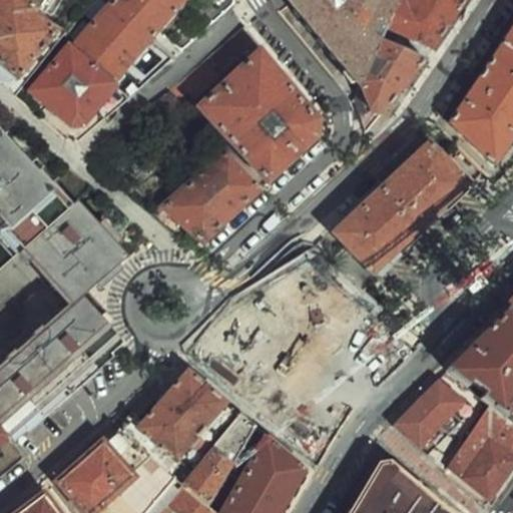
[(0,84),(15,98),(68,31),(45,15),(23,0),(1,0),(0,3),(0,84)]
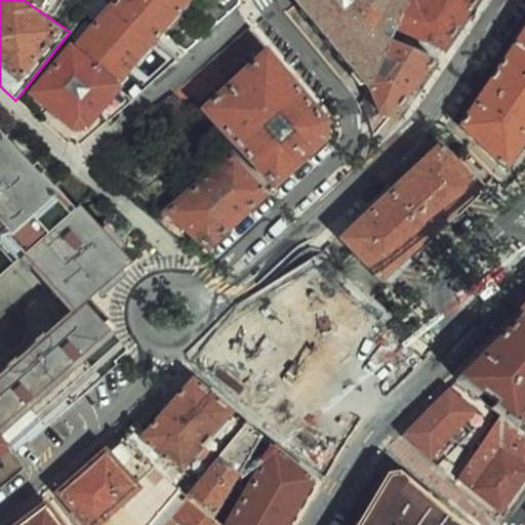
[(55,0),(24,0),(46,15),(55,0)]
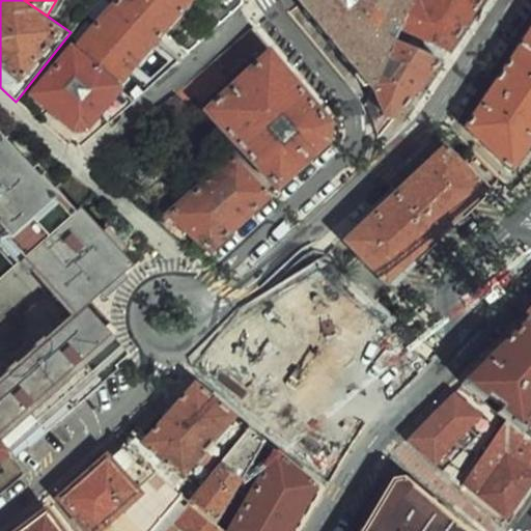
[(119,0),(119,1),(160,36),(192,0),(119,0)]
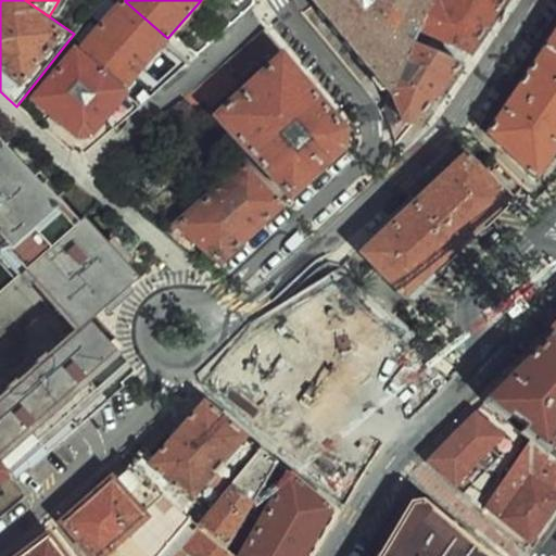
[(412,42),(418,28),(430,0),(312,0),(389,92),(412,42)]
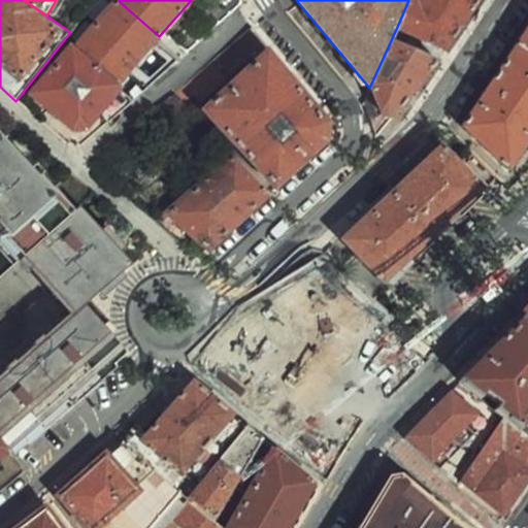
[(447,50),(477,0),(420,0),(419,4),(410,0),(408,0),(397,27),(447,50)]
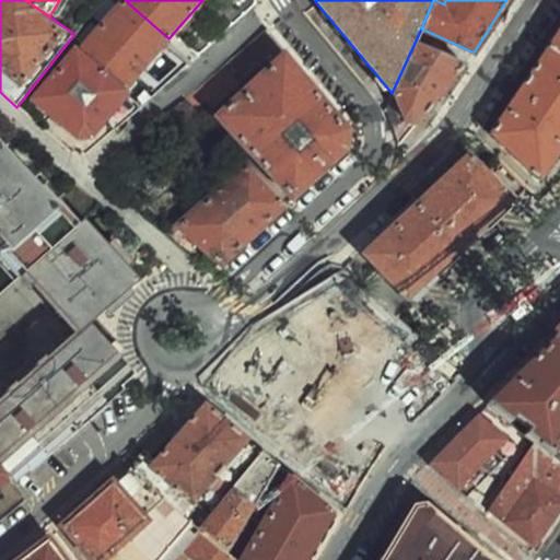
[(123,91),(168,38),(126,1),(79,53),(123,91)]
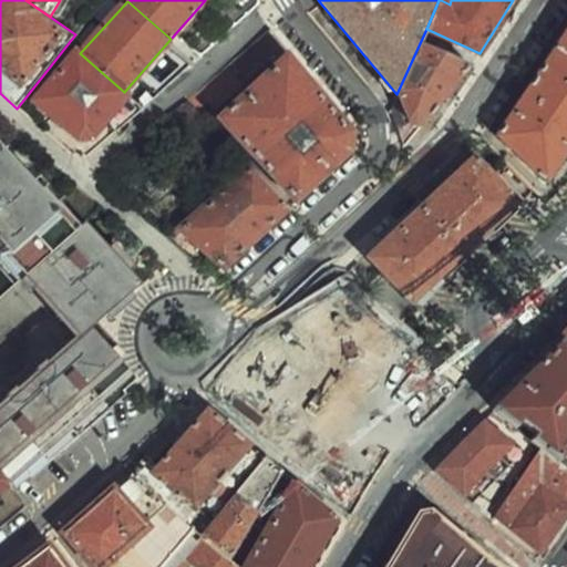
[(196,35),(210,50),(223,39),(206,23),(196,35)]
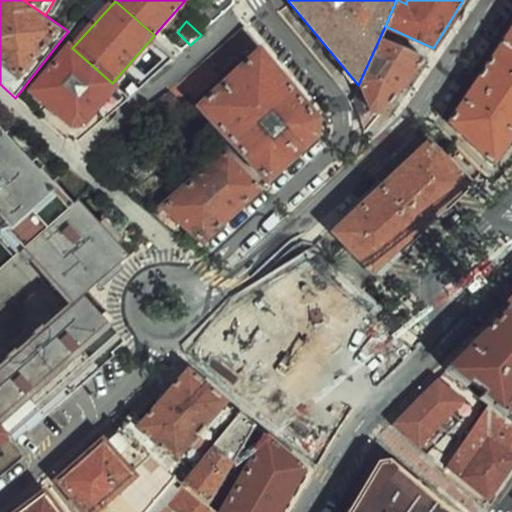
[(511,134),(511,27),(449,123),(493,162),(511,134)]
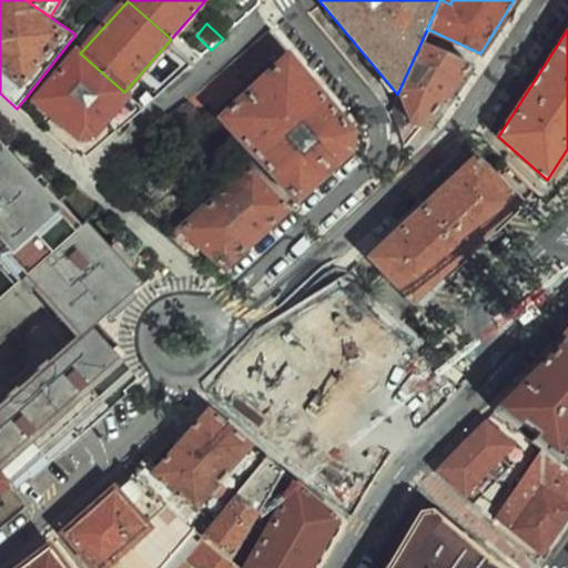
[(281,49),(269,33),(233,63),(247,79),(281,49)]
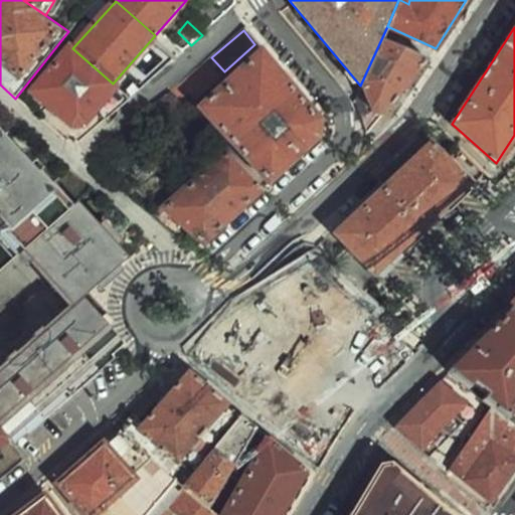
[(371,129),(426,59),(381,39),(360,86),(364,95),(367,105),(369,114),(371,124),(371,129)]
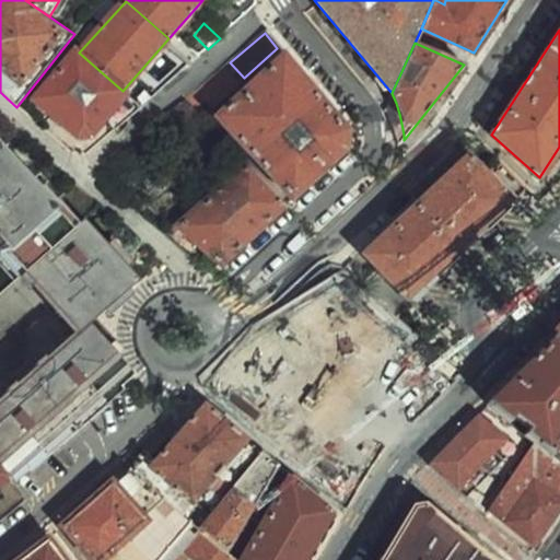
[(123,91),(79,53),(78,49),(35,101),(79,136),(90,138),(104,121),(115,131),(142,108),(123,91)]
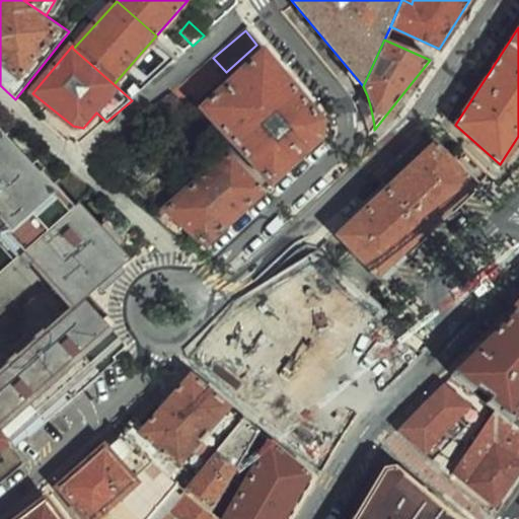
[(203,108),(271,184),(319,139),(320,123),(264,54),(203,108)]
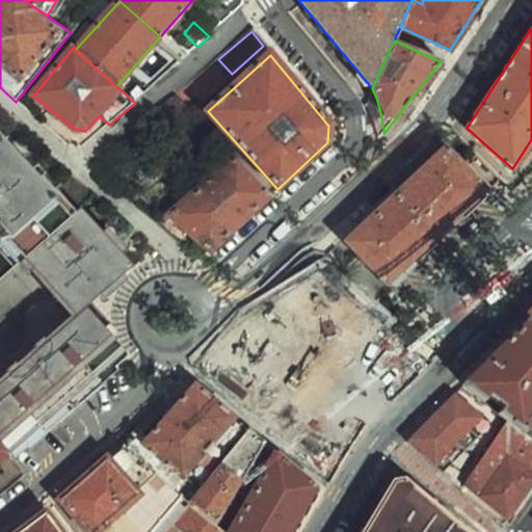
[(215,61),(178,94),(185,102),(194,95),(201,102),(229,76),(215,61)]
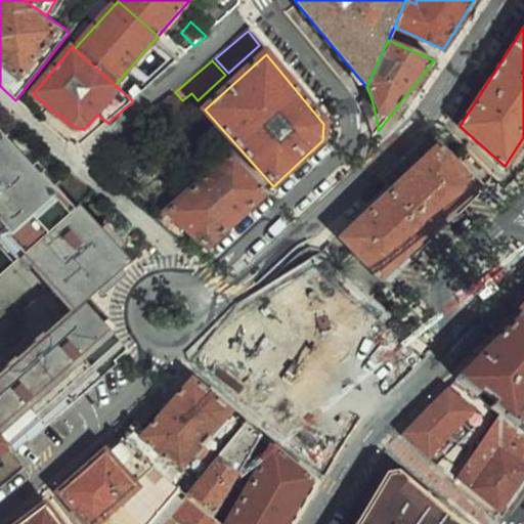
[(182,100),(175,92),(155,110),(180,138),(192,128),(185,120),(193,113),(182,100)]
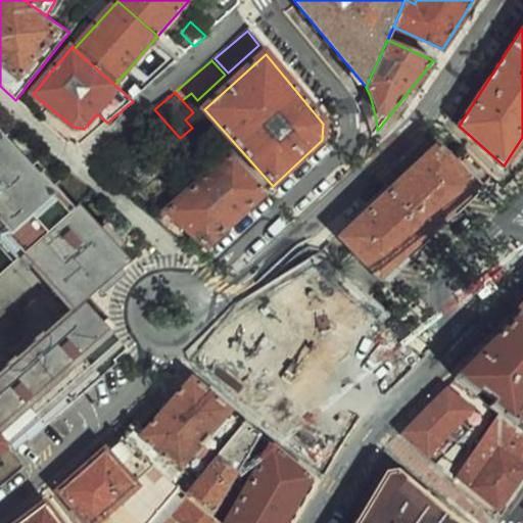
[(73,313),(0,378),(0,433),(8,444),(13,452),(109,366),(126,350),(85,303),(131,263),(80,205),(69,215),(0,137),(0,278),(22,257),(73,313)]
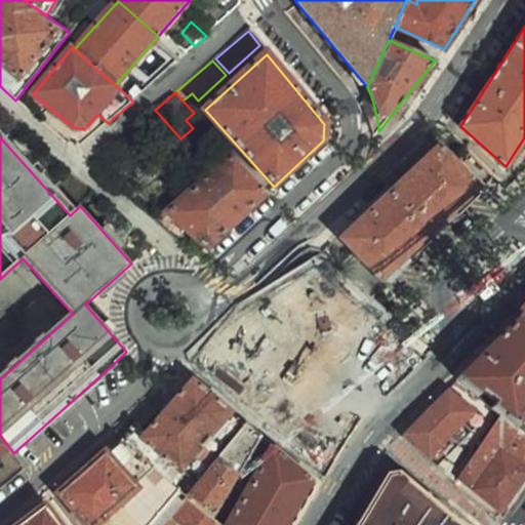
[(338,271),(369,297),(478,187),(438,148),(341,240),(354,253),(338,271)]
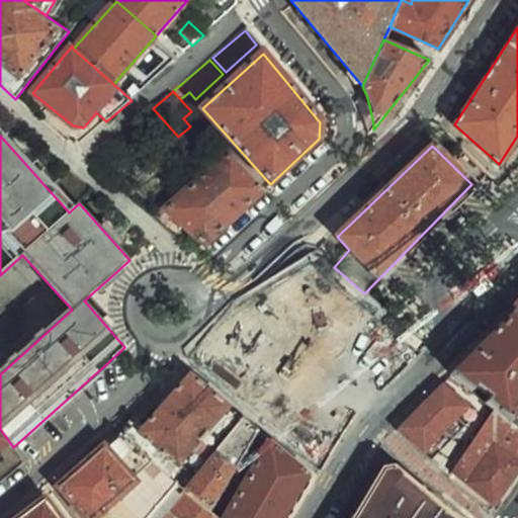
[(178,185),(147,212),(162,227),(175,213),(205,245),(263,191),(230,153),(186,193),(178,185)]
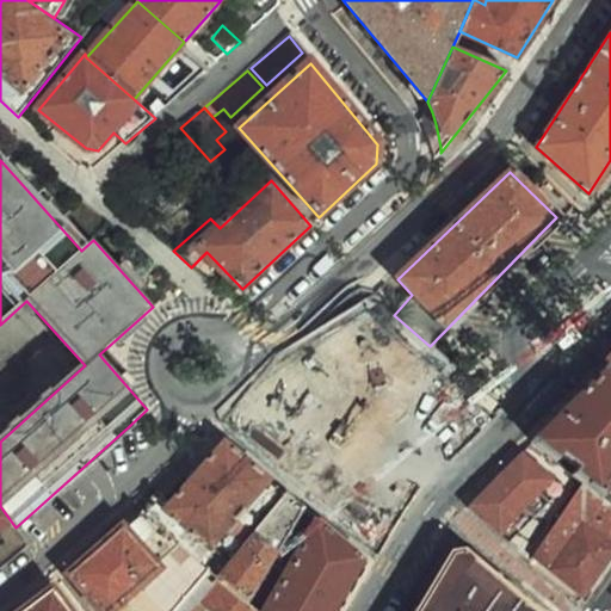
[(366,308),(234,433),(252,448),(353,536),(468,396),(366,308)]
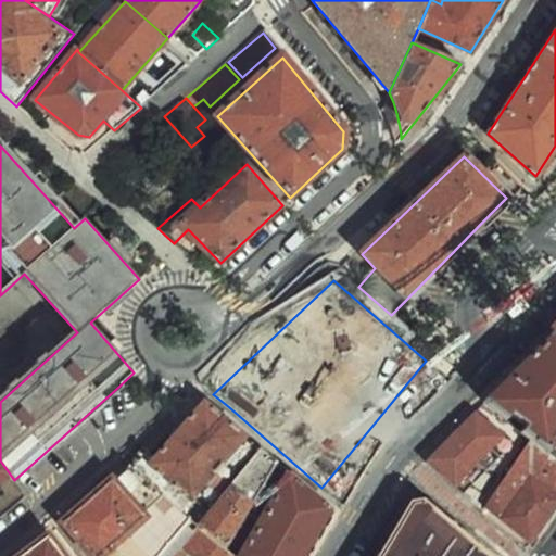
[(555,338),(552,336),(485,403),(531,439),(555,459),(555,338)]
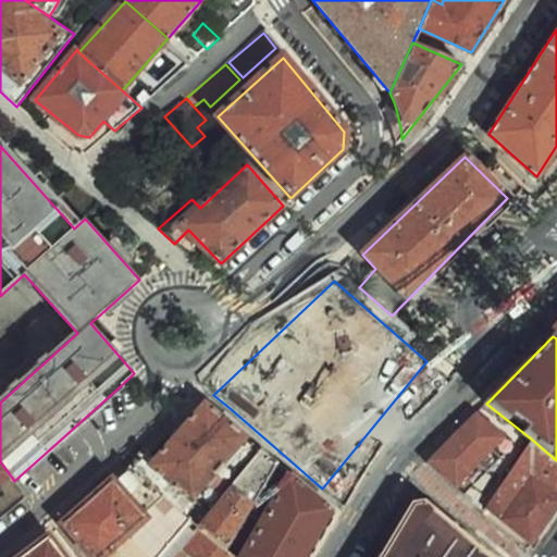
[(197,525),(259,449),(205,403),(148,454),(146,452),(128,467),(189,520),(197,525)]
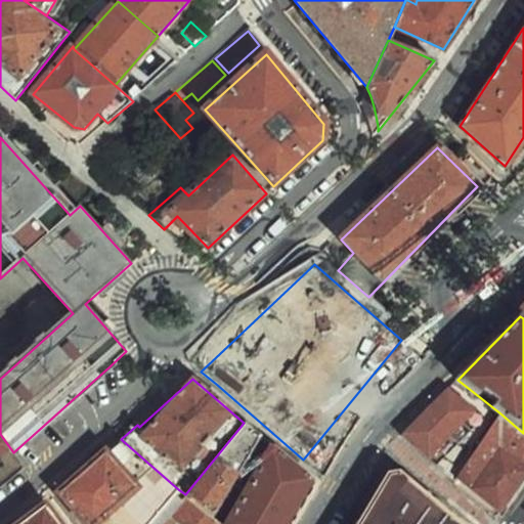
[(454,383),(401,436),(427,457),(462,424),(470,430),(485,413),(466,397),(469,394),(454,383)]
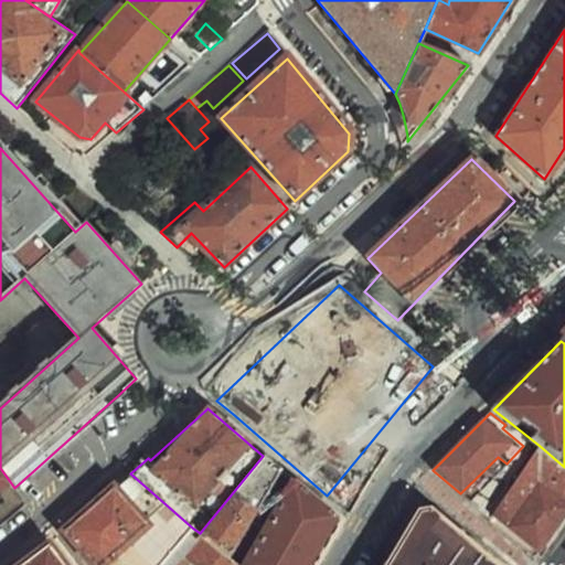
[(492,514),(535,551),(564,509),(564,467),(540,446),(492,514)]
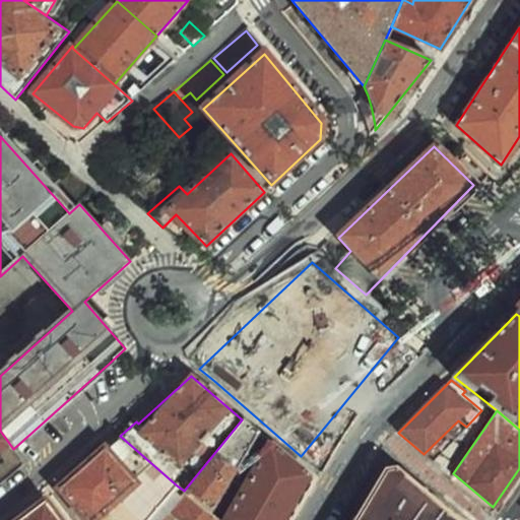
[(242,419),(184,491),(185,493),(210,513),(258,433),(242,419)]
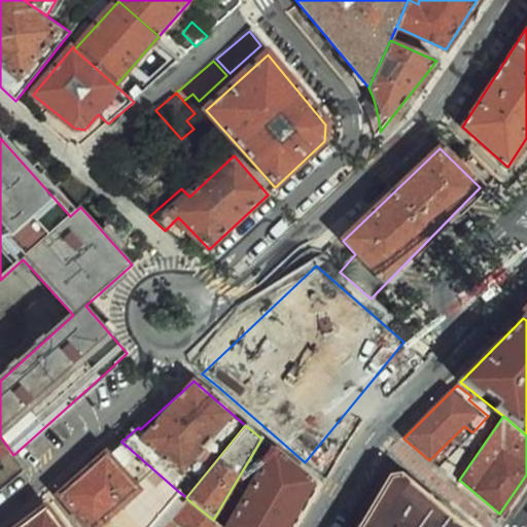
[(0,454),(8,448),(0,436),(0,454)]
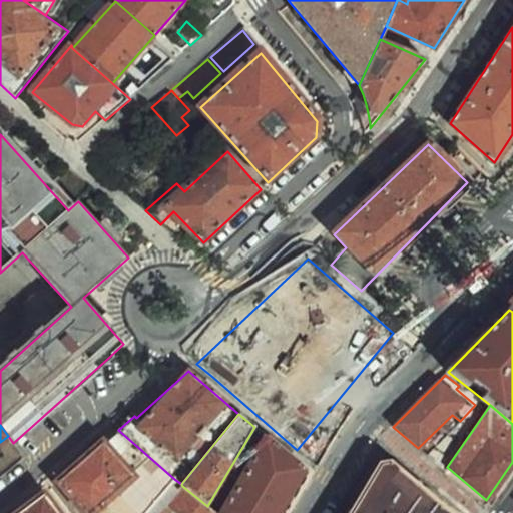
[(84,512),(145,512),(174,479),(118,430),(102,445),(101,444),(58,481),(84,512)]
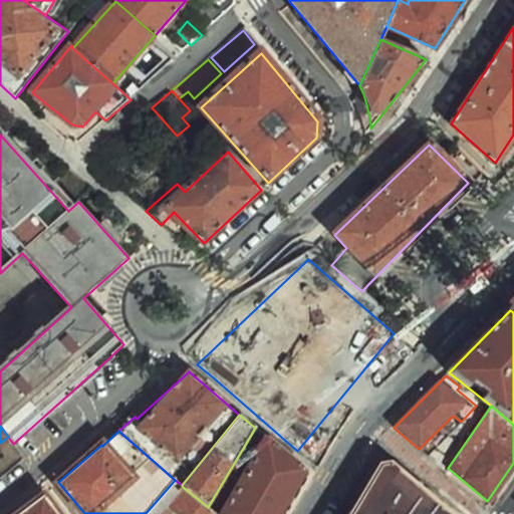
[(267,439),(222,513),(287,513),(310,475),(267,439)]
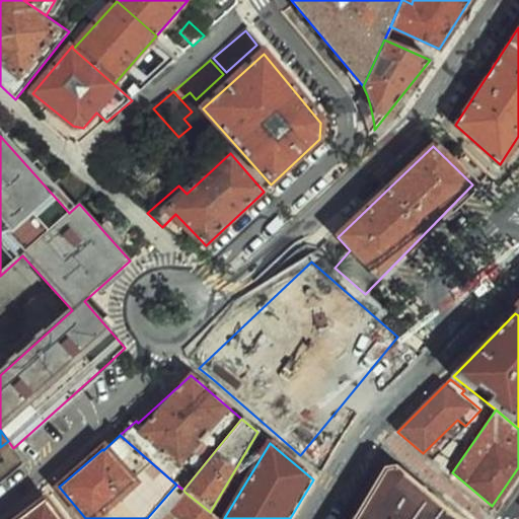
[(383,469),(353,518),(450,518),(393,469),(383,469)]
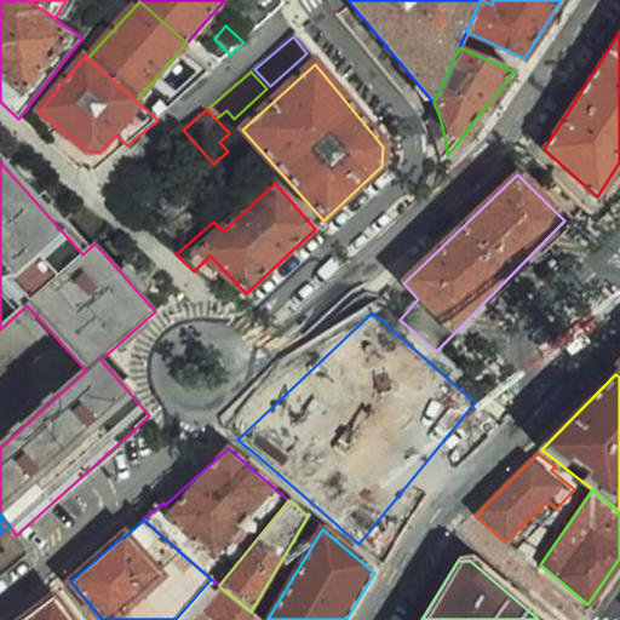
[(212,619),(259,619),(251,612),(220,587),(193,619),(204,619),(208,615),(212,619)]
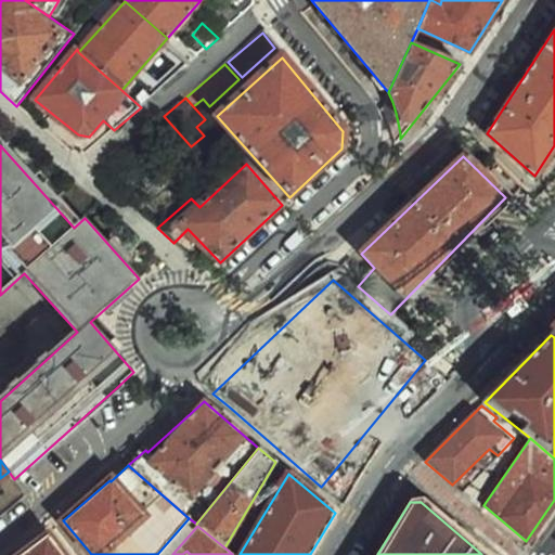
[(60,554),(46,536),(20,554),(60,554)]
